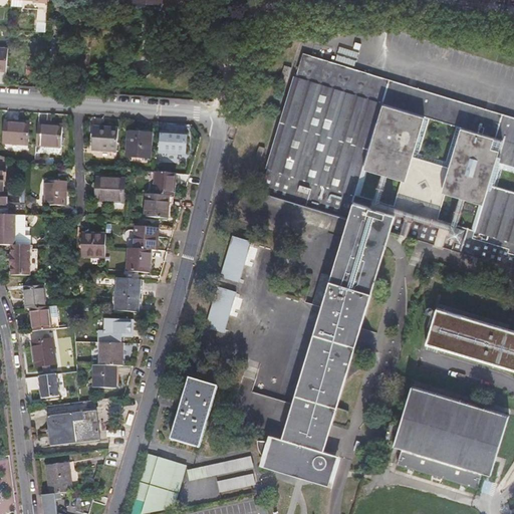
[(126,0),(127,2),(134,3),(134,9),(146,10),(151,10),(163,11),(165,0),(184,0),(190,0),(126,0)]
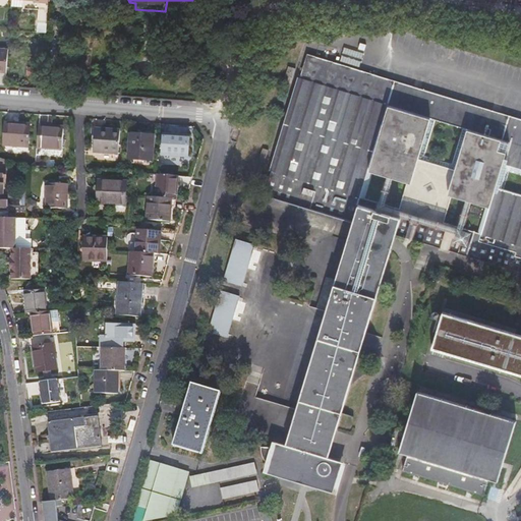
[(36,34),(46,34),(47,13),(37,13),(36,34)]
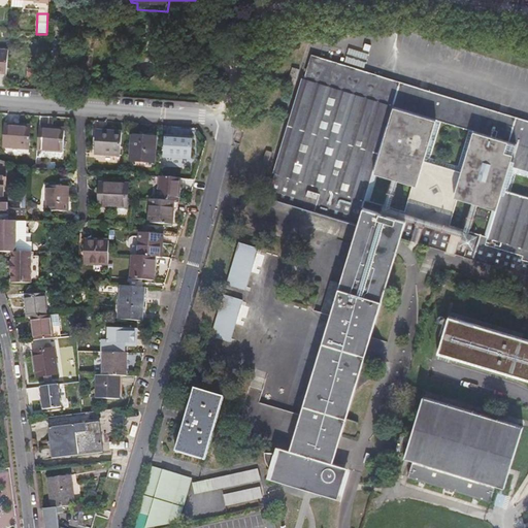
[(0,72),(7,73),(8,51),(0,50),(0,72)]
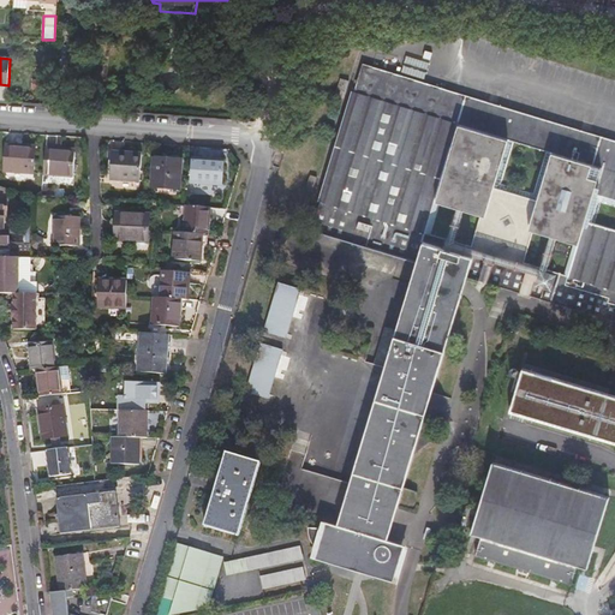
[(309,559),(396,587),(408,548),(392,543),(388,542),(388,541),(466,278),(614,323),(614,142),(360,63),(311,230),(413,263),(336,526),(321,521),(318,529),(305,529),(305,532),(306,536),(308,541),(310,544),(312,548),(309,559)]
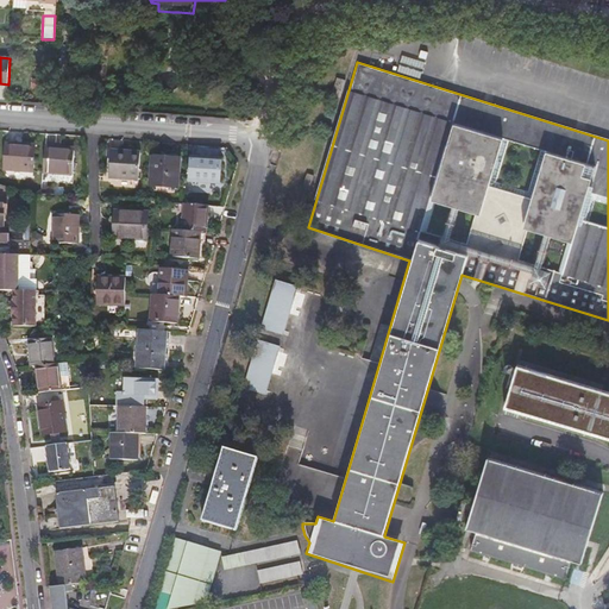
[(338,77),(332,94),(340,96),(346,80),(338,77)]
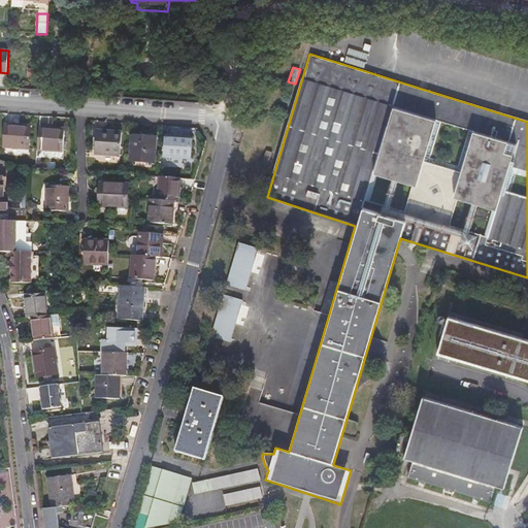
[(3,149),(24,150),(29,150),(31,130),(25,129),(14,128),(15,126),(5,125),(3,149)]
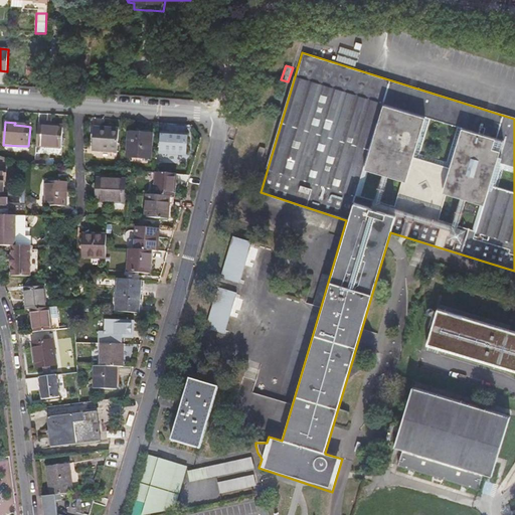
[(36,148),(61,150),(63,129),(47,128),(48,126),(38,125),(36,148)]
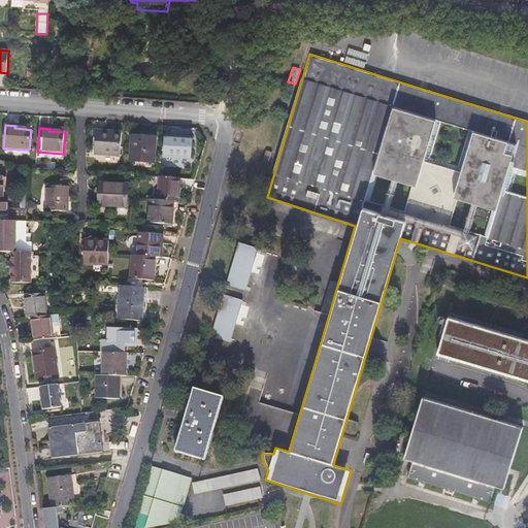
[(95,155),(121,157),(122,134),(96,133),(95,155)]
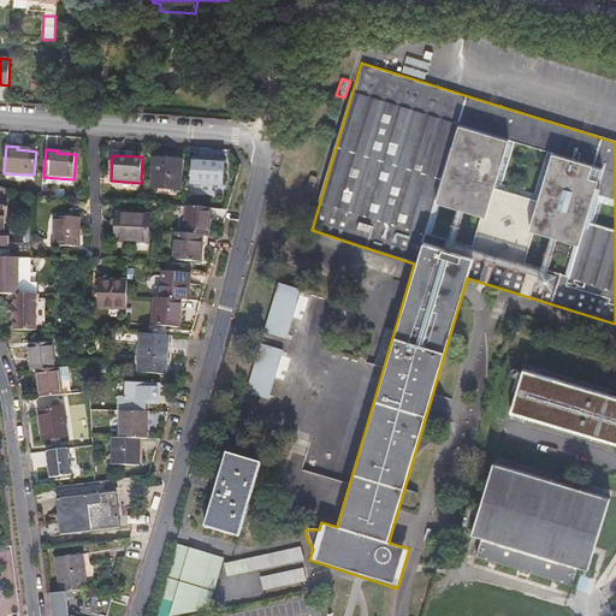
[(153,189),(179,191),(182,163),(154,160),(153,189)]
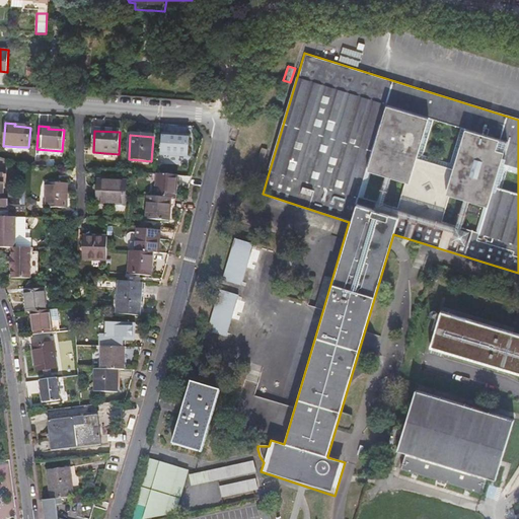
[(162,155),(188,157),(190,137),(164,136),(162,155)]
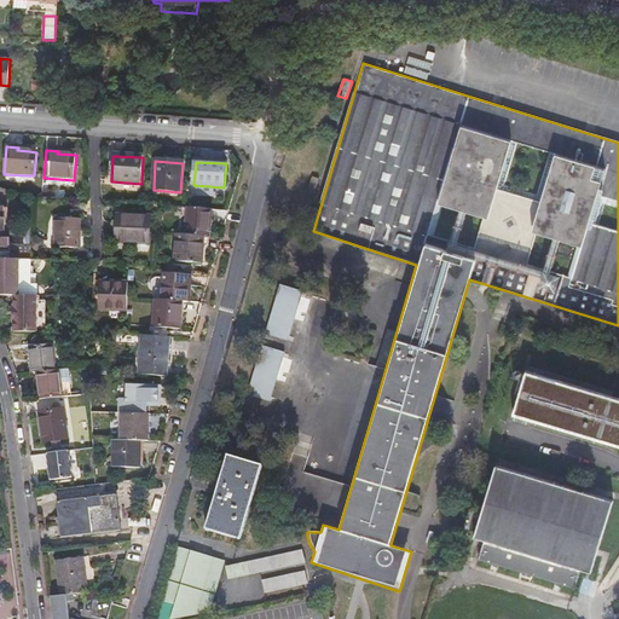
[(319,177),(312,175),(308,186),(316,189),(319,177)]
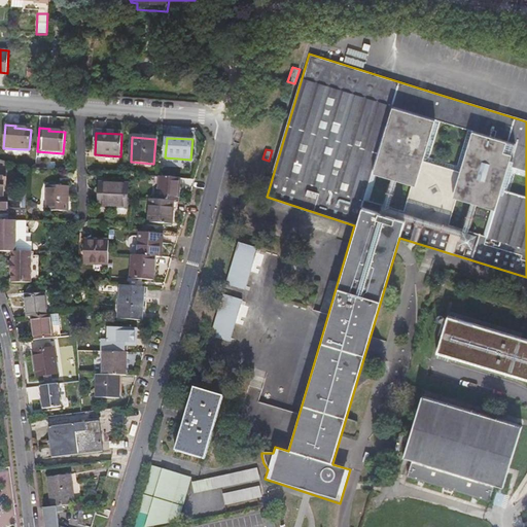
[(157,203),(174,203),(178,203),(179,180),(157,179),(157,203)]
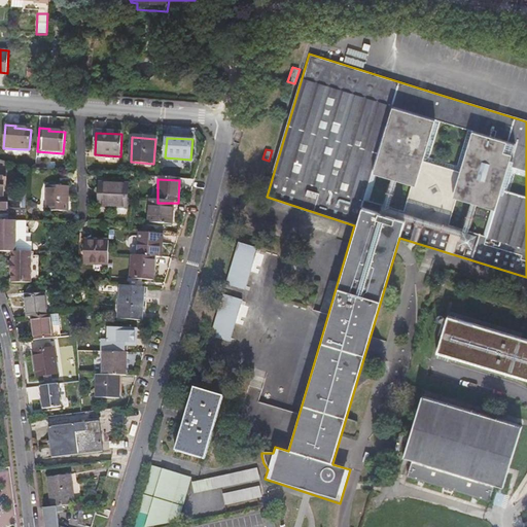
[(98,209),(127,210),(127,188),(100,186),(98,209)]
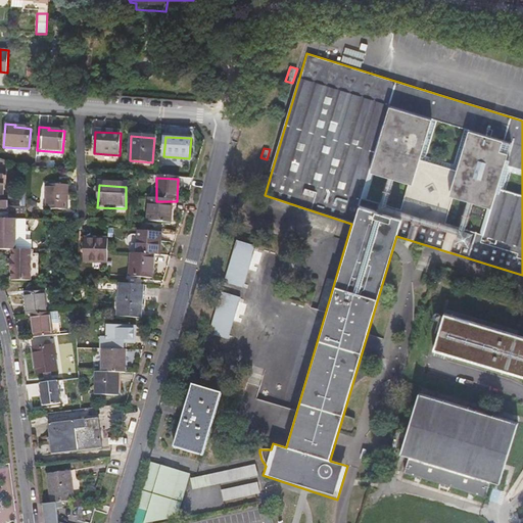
[(45,210),(66,211),(67,187),(46,186),(45,210)]
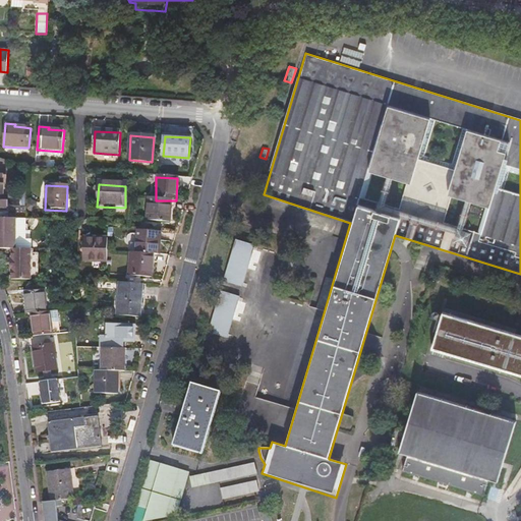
[(171,224),(172,200),(156,200),(148,199),(148,223),(171,224)]
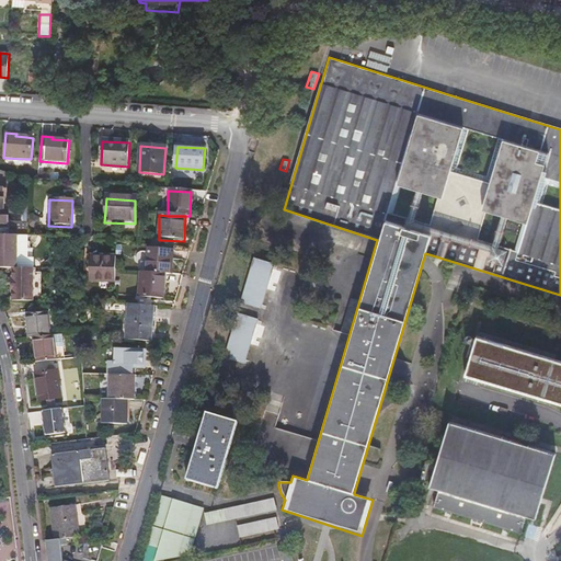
[(26,237),(0,236),(0,267),(12,268),(25,270),(26,237)]
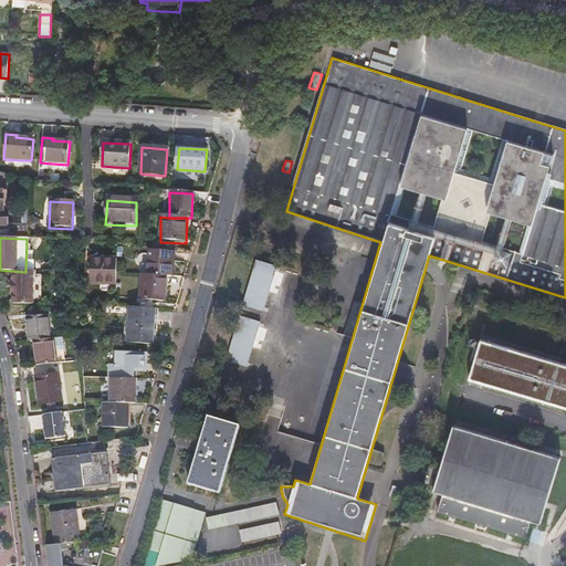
[(150,276),(166,278),(176,278),(176,253),(150,252),(150,276)]
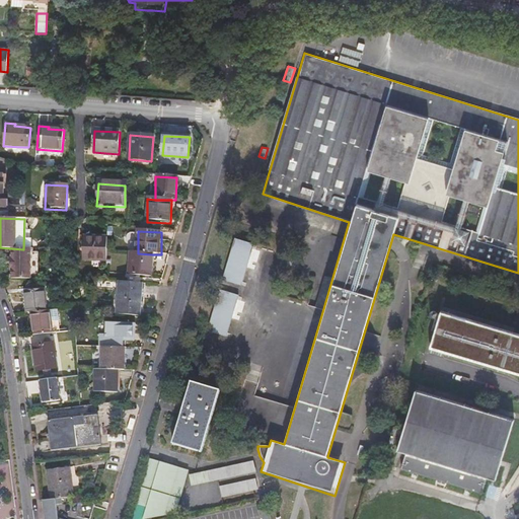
[(83,239),(83,263),(105,263),(106,252),(106,239),(83,239)]
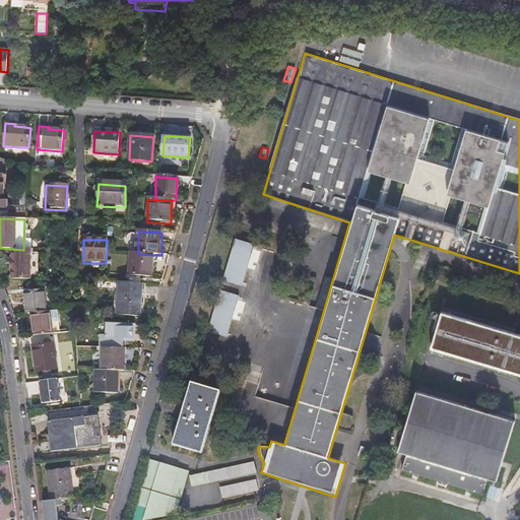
[(238,241),(225,281),(244,287),(257,247),(238,241)]
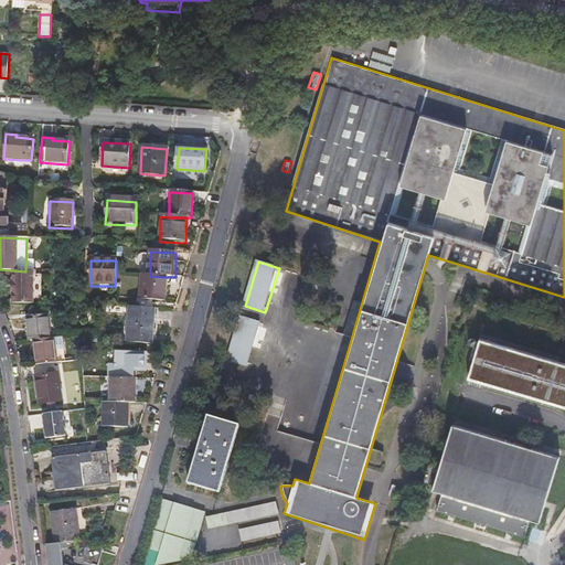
[(32,305),(33,272),(25,272),(12,270),(12,283),(11,283),(10,294),(11,294),(11,305),(32,305)]
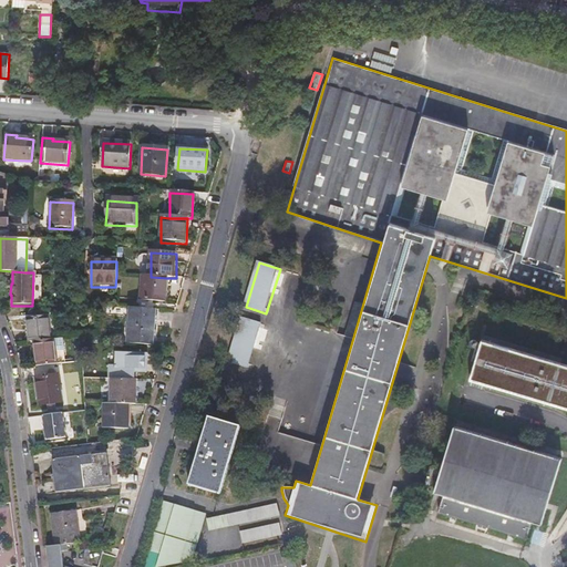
[(166,302),(166,278),(151,277),(142,277),(142,302),(166,302)]
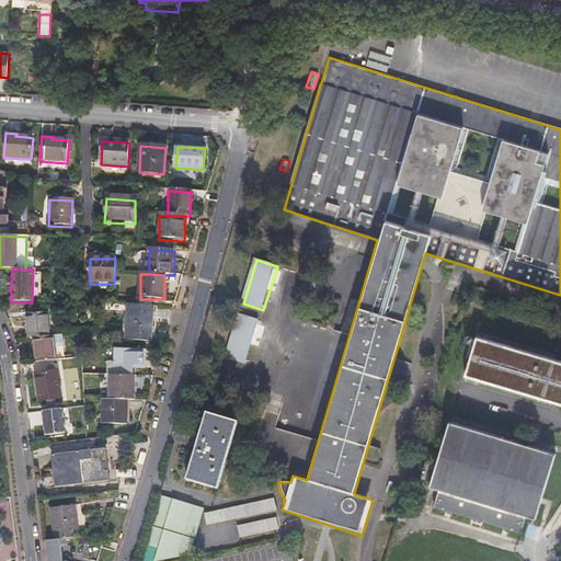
[(150,342),(152,307),(127,306),(125,342),(150,342)]
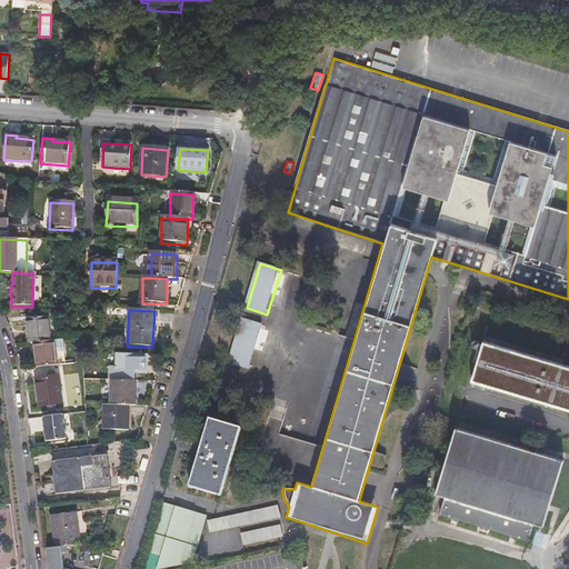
[(243,319),(229,363),(250,370),(263,326),(243,319)]
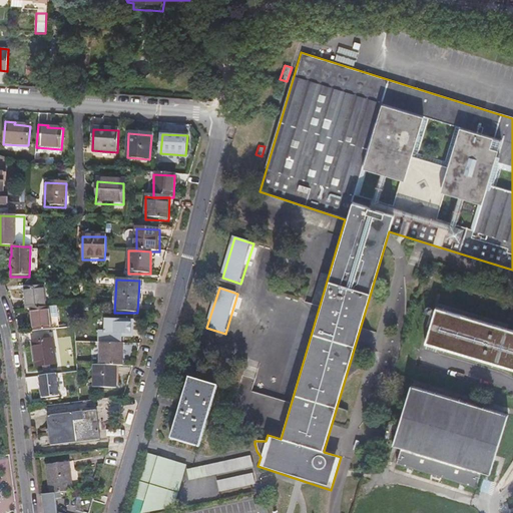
[(42,289),(23,290),(24,310),(27,310),(30,333),(49,331),(46,309),(43,309),(42,289)]
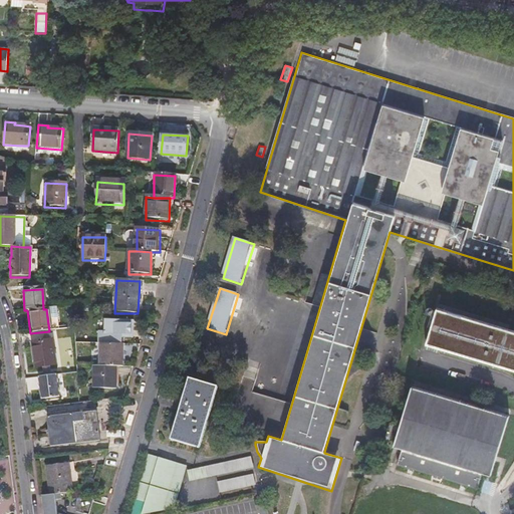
[(511,327),(440,306),(427,346),(513,372),(513,332),(509,331),(511,327)]
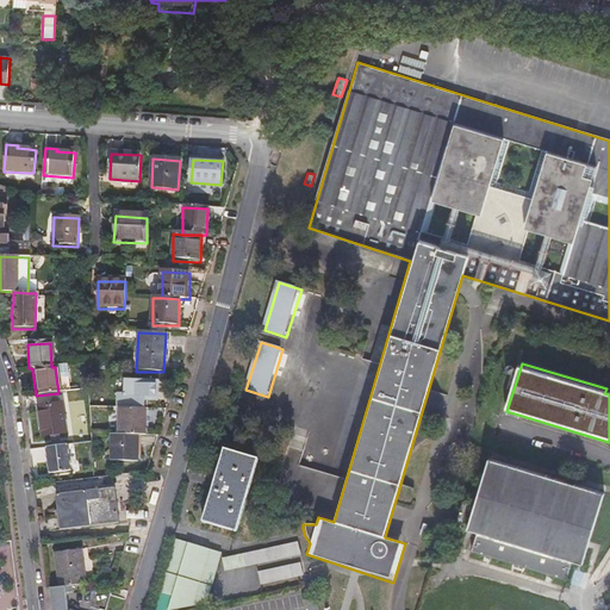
[(123,398),(117,398),(117,409),(118,409),(118,436),(110,436),(109,462),(136,462),(137,436),(144,436),(145,409),(144,409),(144,402),(155,402),(155,381),(123,380),(123,394),(123,398)]
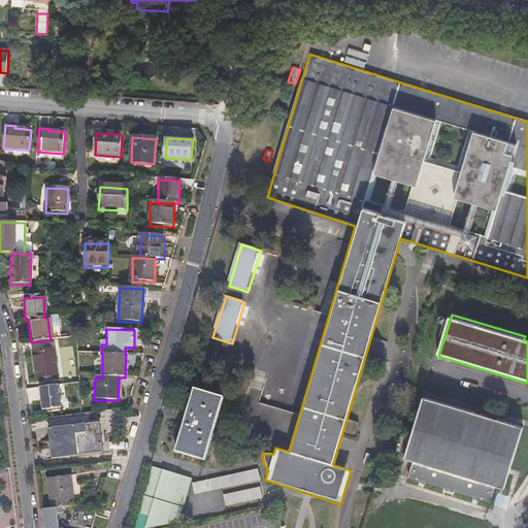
[(31,354),(35,378),(54,376),(51,351),(31,354)]
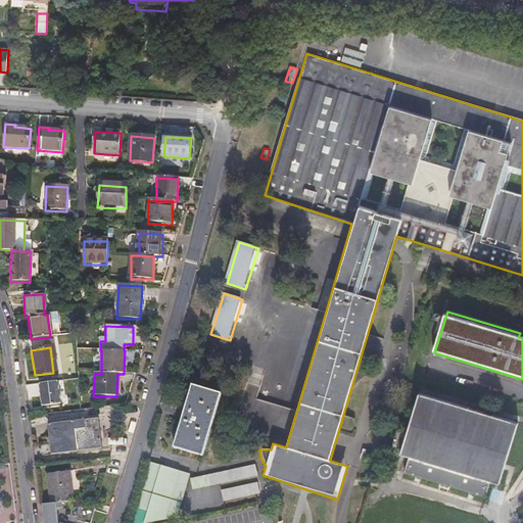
[(38,385),(41,407),(57,405),(55,383),(38,385)]
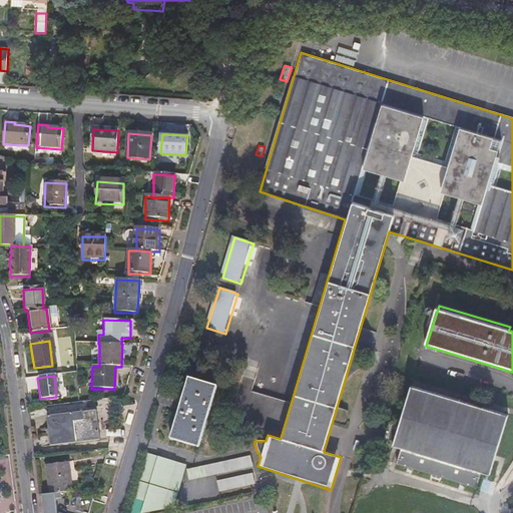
[(198,449),(216,387),(189,378),(169,439),(198,449)]
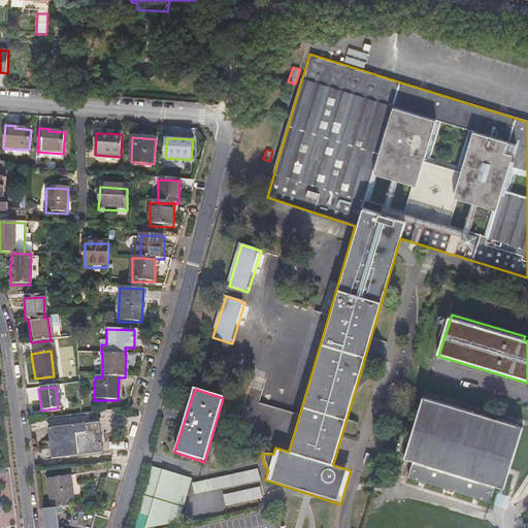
[(496,487),(505,489),(523,428),(422,400),(404,459),(423,463),(418,479),(491,502),(496,487)]
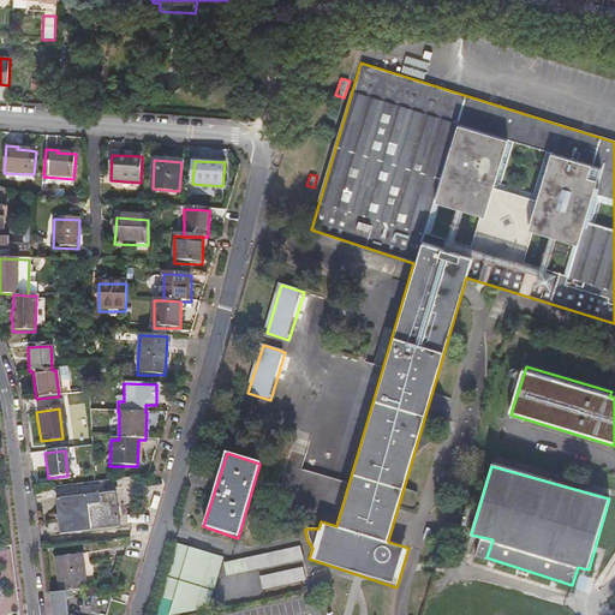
[(57,499),(61,535),(119,527),(115,491),(57,499)]
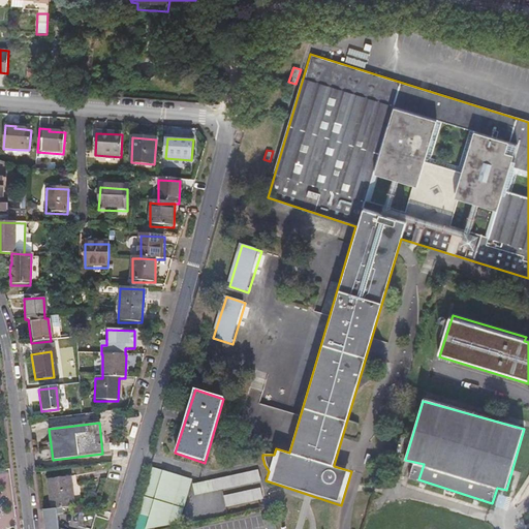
[(153,528),(263,500),(258,470),(195,485),(158,472),(144,528),(153,528)]
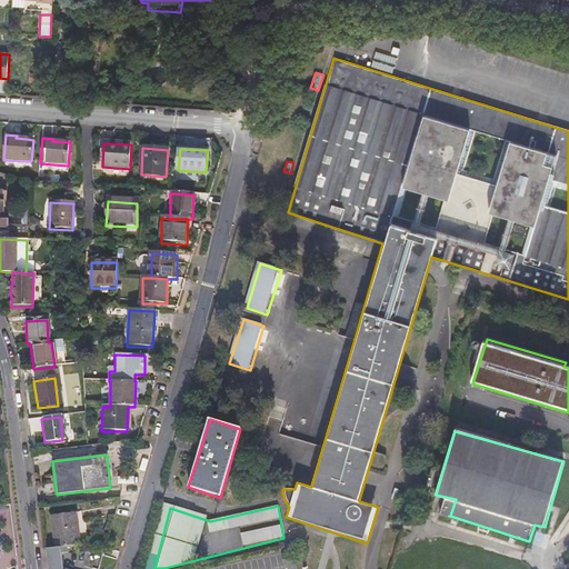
[(55,548),(80,545),(75,513),(50,517),(55,548)]
